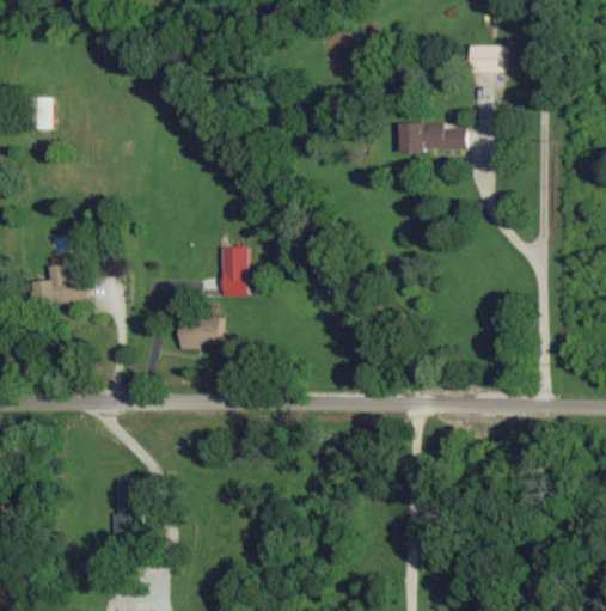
[(503,46),(470,44),(470,72),(503,73),(503,46)]
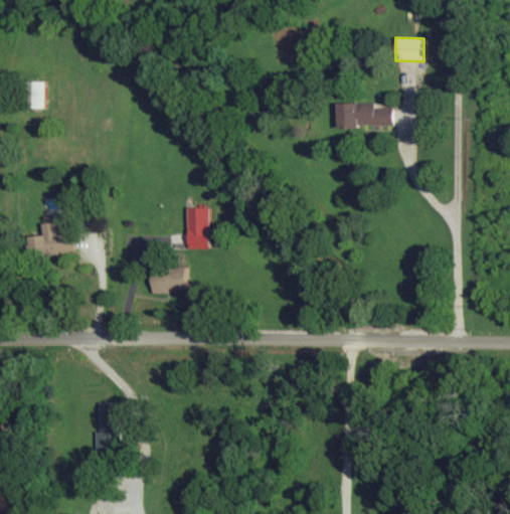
[(43,81),(26,81),(25,108),(42,109),(43,81)]
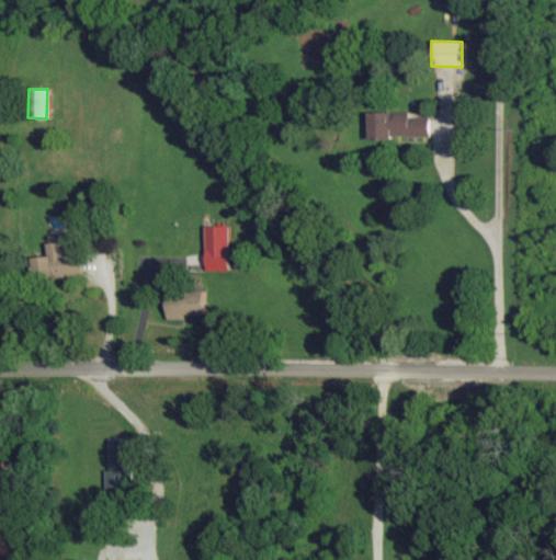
[(426,118),(406,117),(406,113),(365,112),(365,138),(426,138),(426,118)]
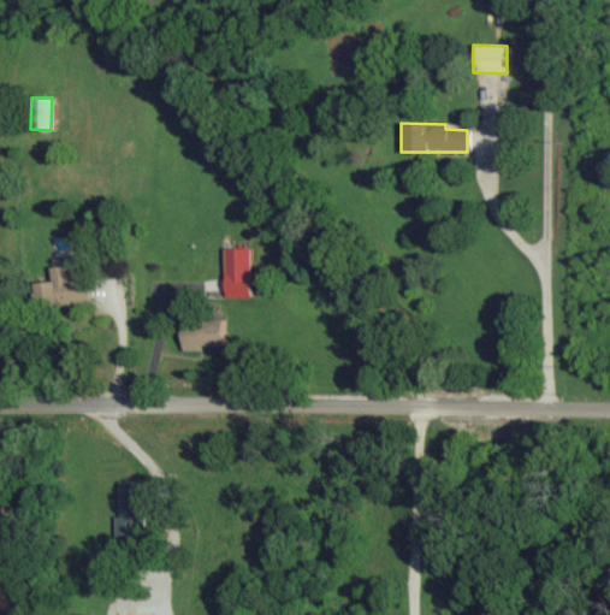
[(248,248),(221,249),(223,299),(249,297),(248,248)]
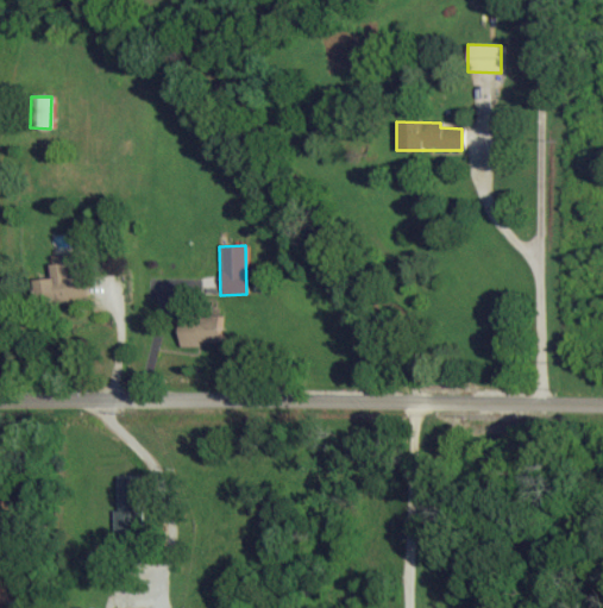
[(49,279),(32,280),(35,306),(85,301),(83,275),(66,277),(64,263),(48,264),(49,279)]
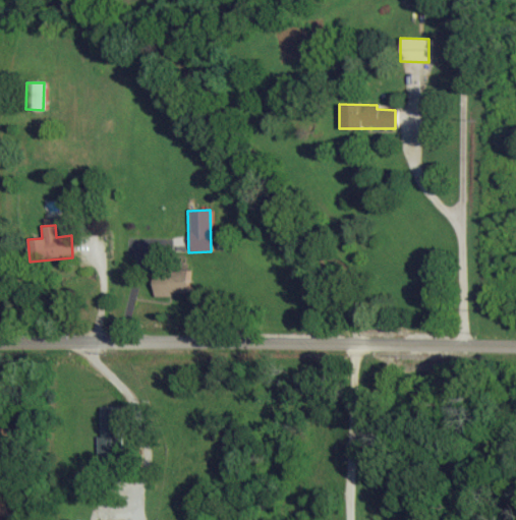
[(188,292),(187,270),(152,272),(153,298),(170,297),(170,293),(188,292)]
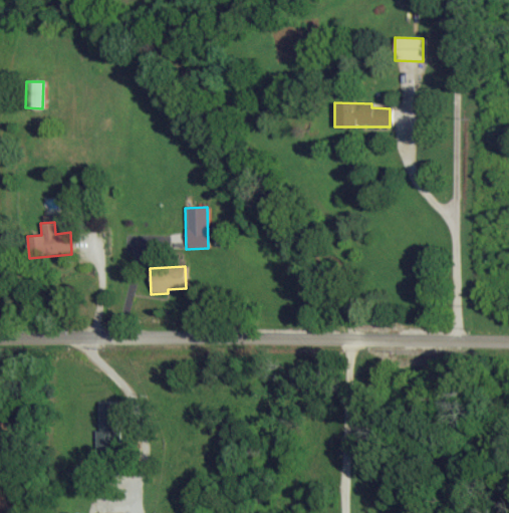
[(96,464),(114,463),(114,403),(95,403),(96,464)]
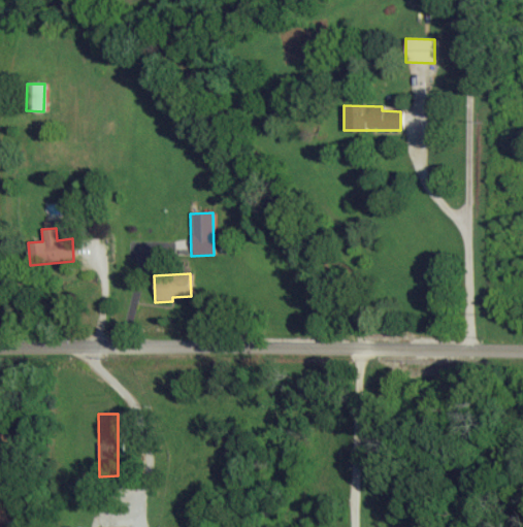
[(89,491),(89,478),(74,478),(73,491),(89,491)]
